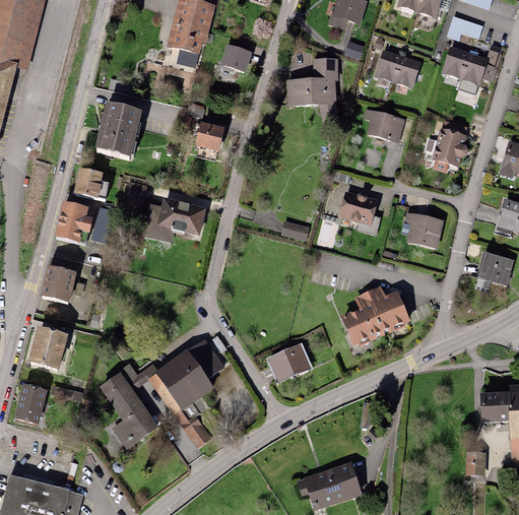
[(27,67),(44,0),(0,0),(0,137),(17,64),(27,67)]
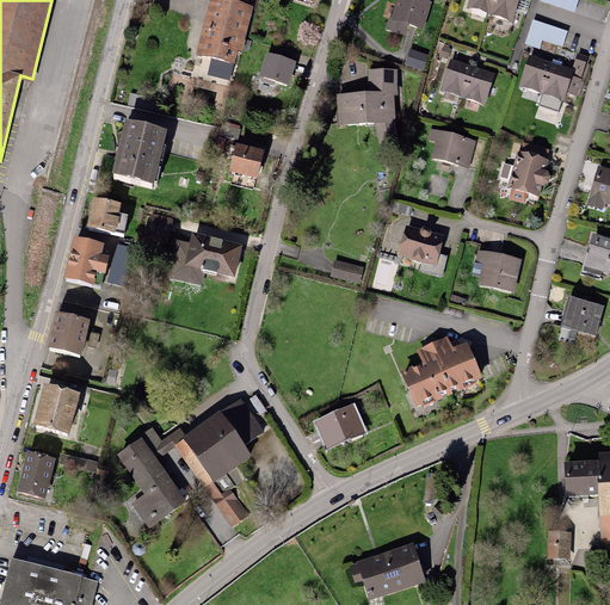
[(214,0),(199,55),(238,66),(252,11),(246,8),(220,2),(214,0)]
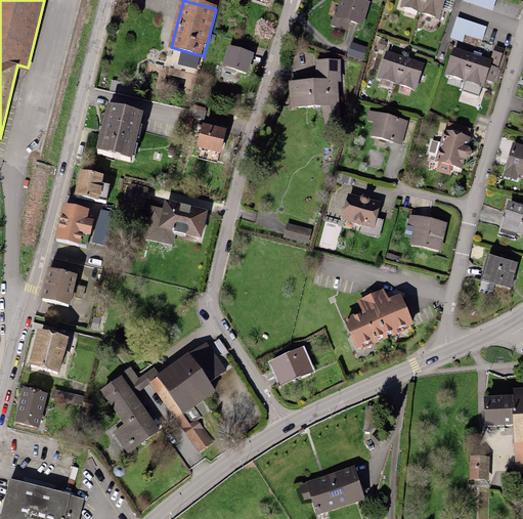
[(341,0),(337,16),(362,23),(368,1),(364,0),(348,0),(341,0)]
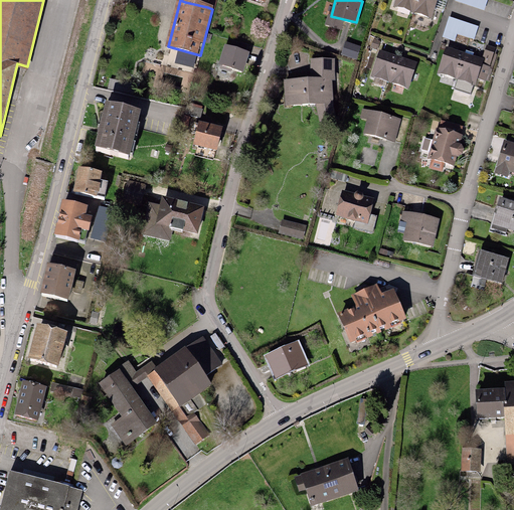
[(398,0),(397,4),(434,15),(438,0),(398,0)]
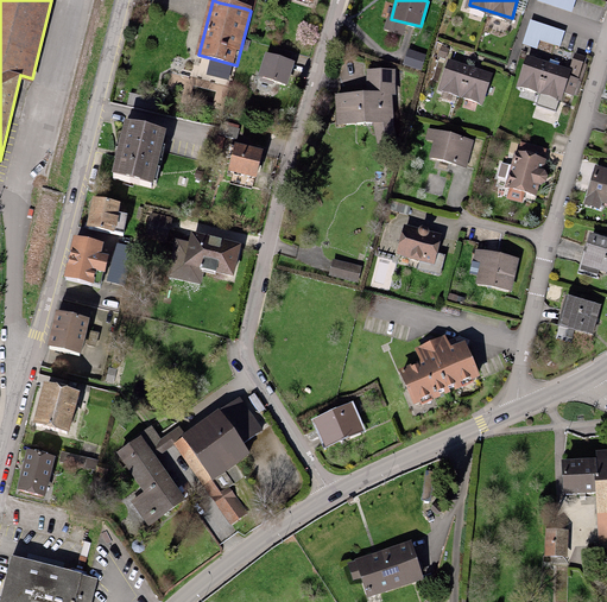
[(274,45),(272,54),(291,59),(293,51),(274,45)]
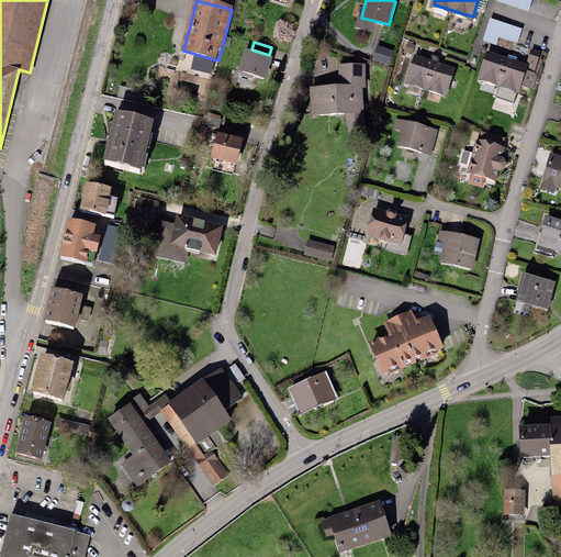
[(533,46),(527,64),(536,66),(541,48),(533,46)]
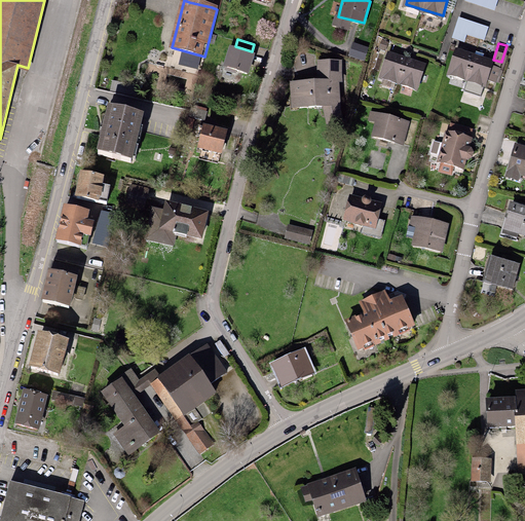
[(232,45),(226,67),(249,73),(255,52),(252,51),(235,46),(232,45)]
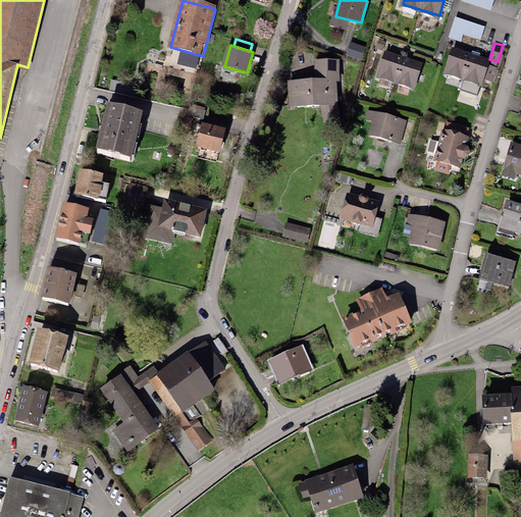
[(454,48),(447,71),(482,84),(489,59),(454,48)]
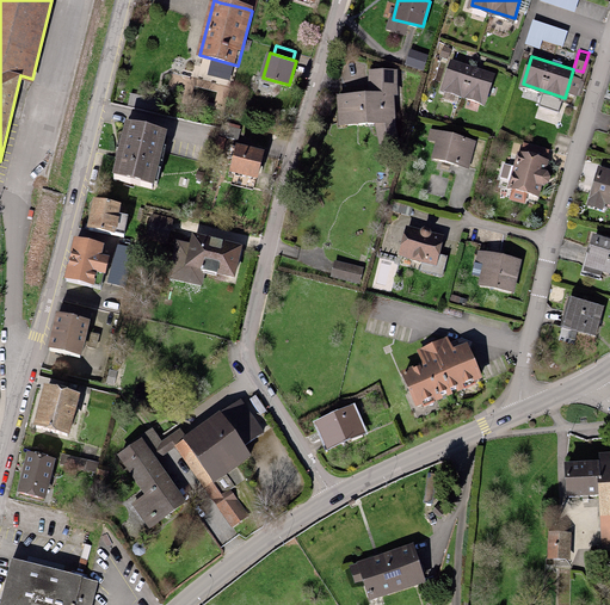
[(451,61),(444,87),(486,100),(494,74),(451,61)]
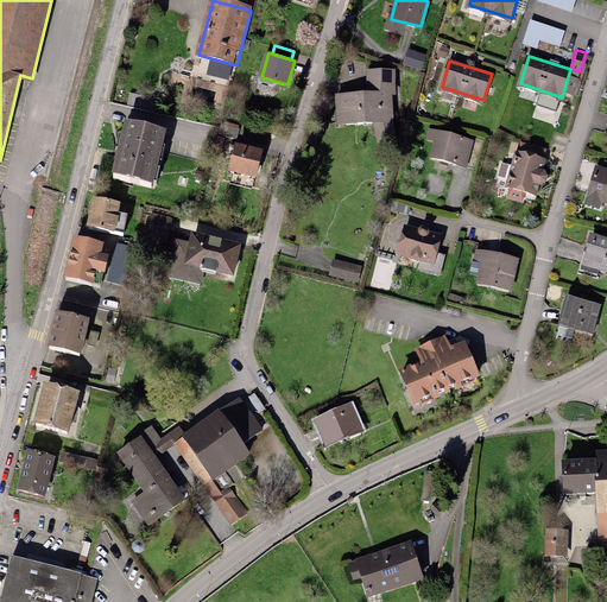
[(337,97),(339,122),(393,121),(392,94),(398,94),(397,70),(368,71),(368,97),(337,97)]
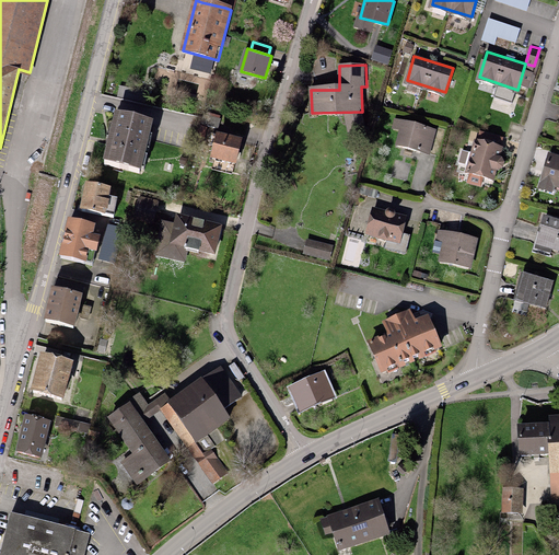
[(120,110),(108,159),(143,166),(154,117),(120,110)]
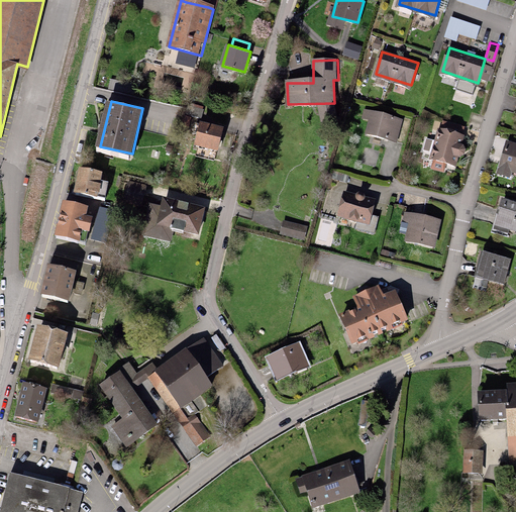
[(371,118),(368,132),(395,139),(400,117),(365,109),(363,116),(371,118)]
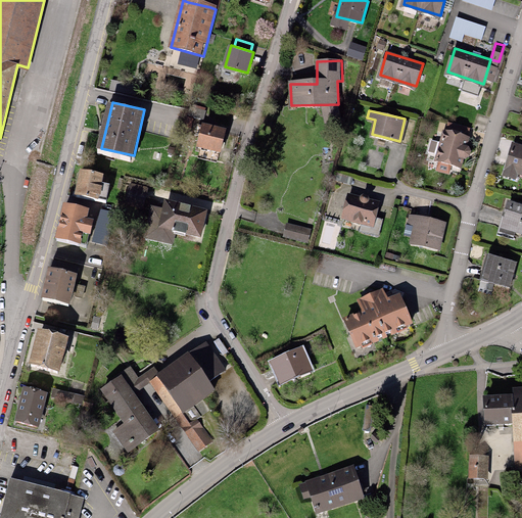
[(230,130),(204,124),(198,146),(223,153),(230,130)]
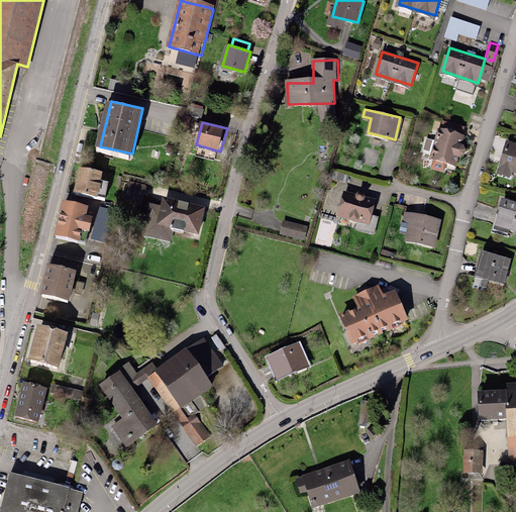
[(440,129),(432,158),(454,165),(456,157),(460,157),(463,157),(466,154),(466,150),(465,148),(462,147),(459,146),(463,135),(440,129)]
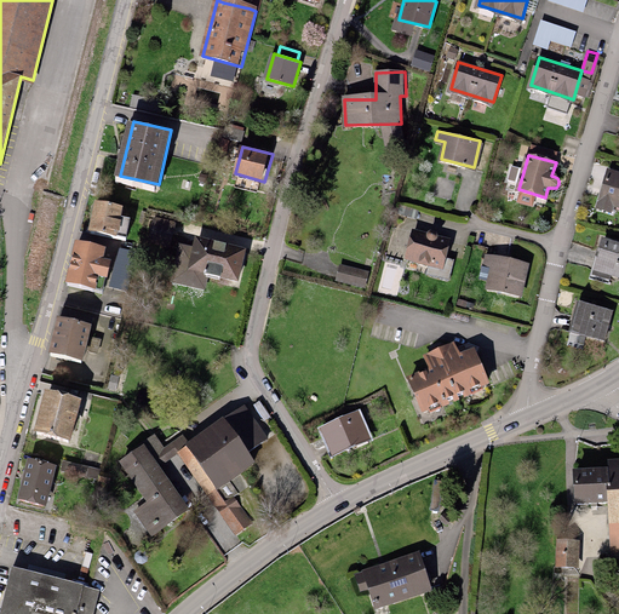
[(618,173),(608,171),(599,207),(612,211),(613,205),(618,206),(618,173)]
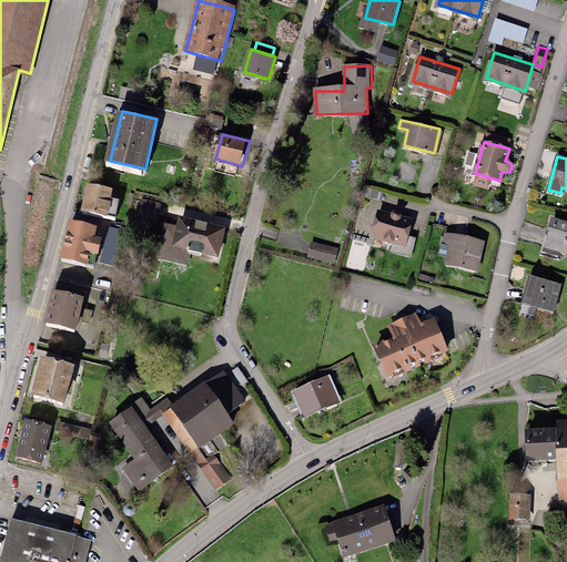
[(89,181),(83,207),(107,213),(112,185),(89,181)]
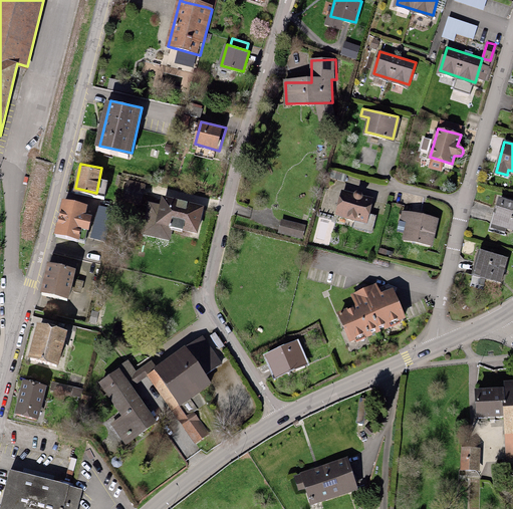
[(129,180),(124,198),(143,202),(147,184),(129,180)]
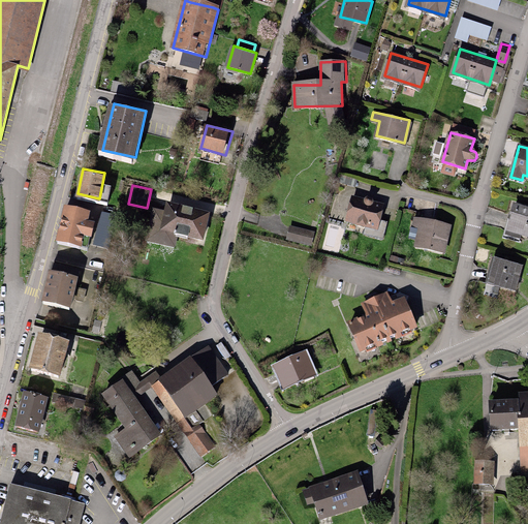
[(157,203),(149,233),(178,240),(181,229),(206,236),(213,210),(171,198),(168,206),(157,203)]
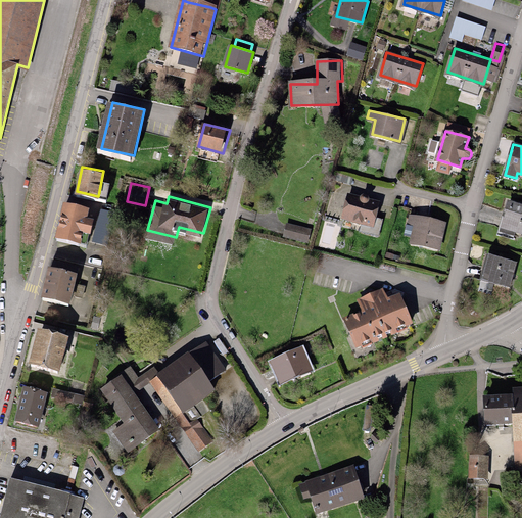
[(347,197),(343,219),(375,225),(379,202),(347,197)]
